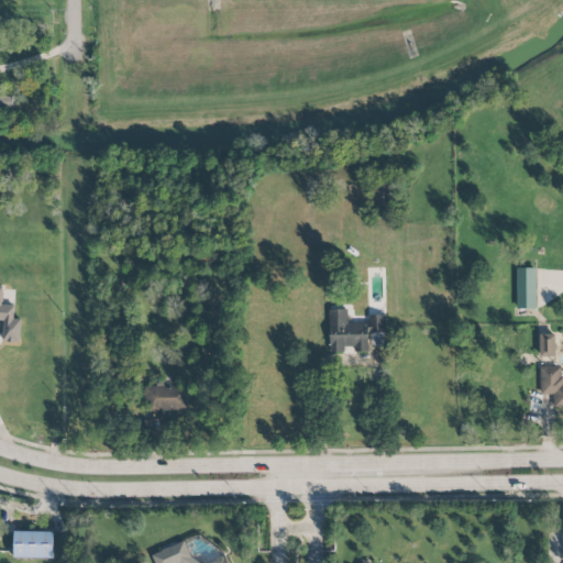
[(0,96),(0,109),(21,109),(21,92),(0,94),(0,96)]
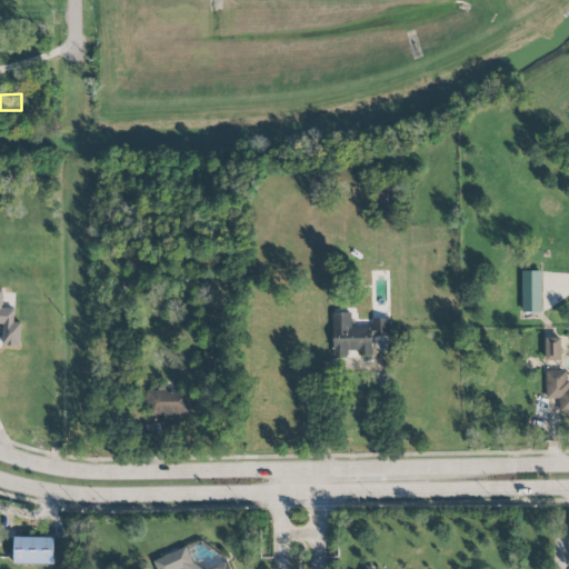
[(541,271),(521,271),(521,312),(541,312),(541,271)]
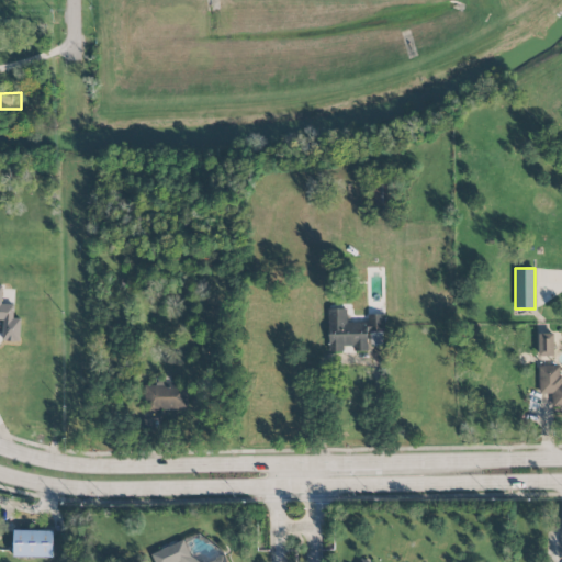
[(0,319),(2,319),(1,340),(20,341),(21,318),(13,318),(14,304),(2,304),(3,285),(0,285),(0,319)]
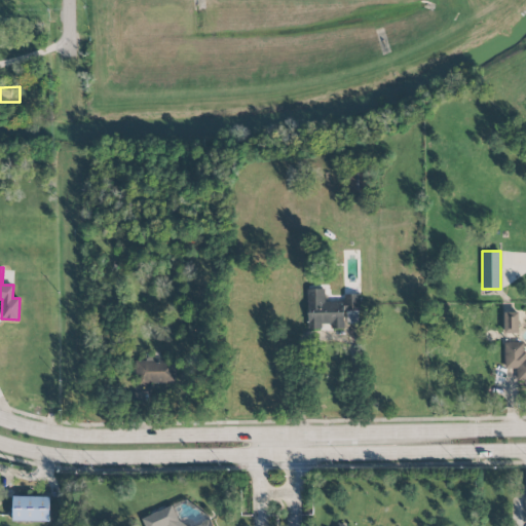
[(307,330),(321,330),(321,324),(331,324),(331,330),(344,330),(344,323),(360,323),(360,295),(344,295),(344,302),(325,302),(325,290),(307,290),(307,330)]
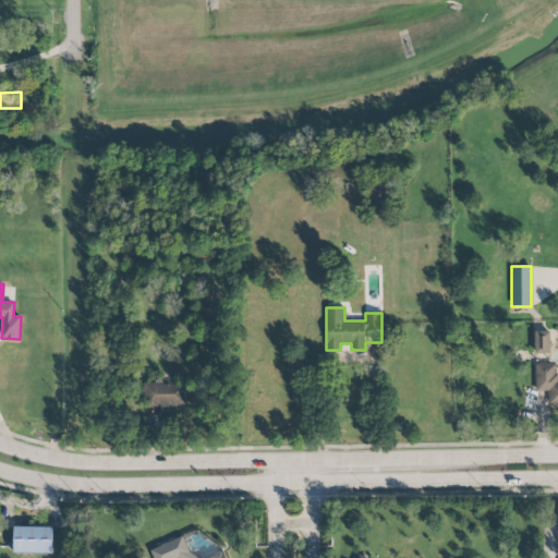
[(535,331),(535,354),(550,353),(550,331),(535,331)]
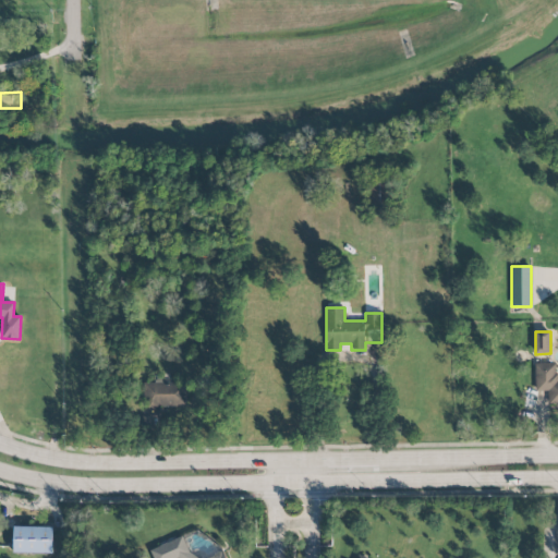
[(548,408),(557,407),(557,380),(557,363),(535,363),(535,392),(548,391),(548,408)]
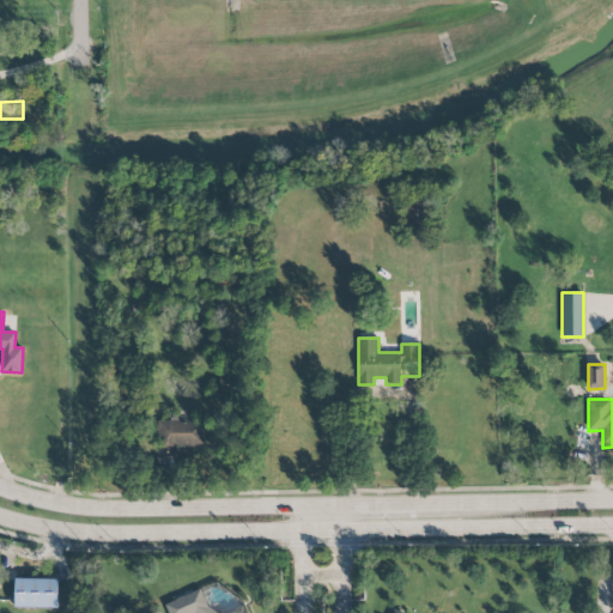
[(204,417),(170,418),(170,420),(157,420),(158,450),(205,448),(204,417)]
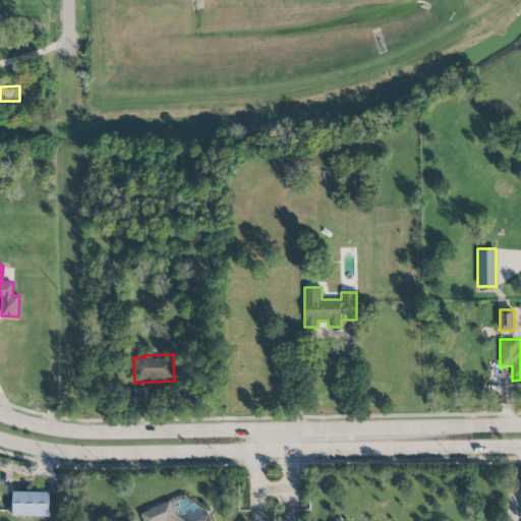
[(50,491),(13,491),(12,516),(49,517),(50,491)]
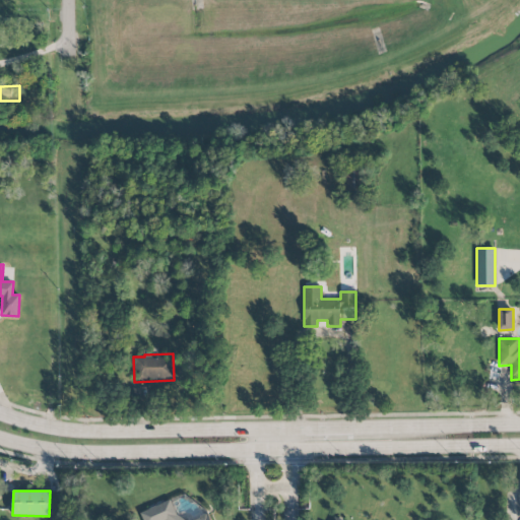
[(210,519),(208,513),(190,519),(179,519),(172,500),(139,512),(142,519),(147,519),(156,517),(157,519),(164,519),(170,518),(171,519),(210,519)]
